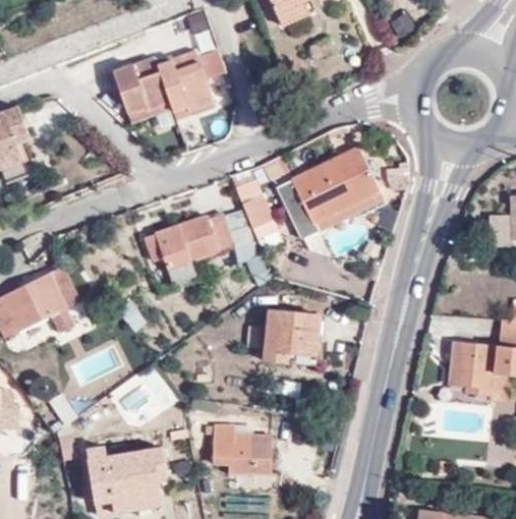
[(265,0),(279,29),(306,18),(300,6),(296,0),(265,0)]
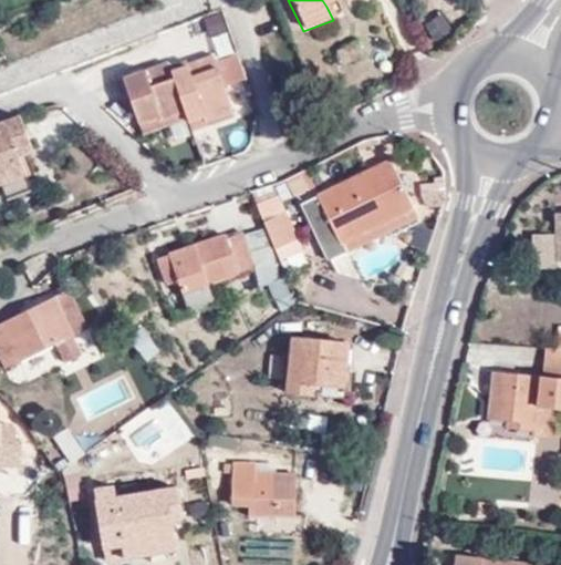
[(426,0),(407,14),(429,44),(456,24),(437,0),(426,0)]
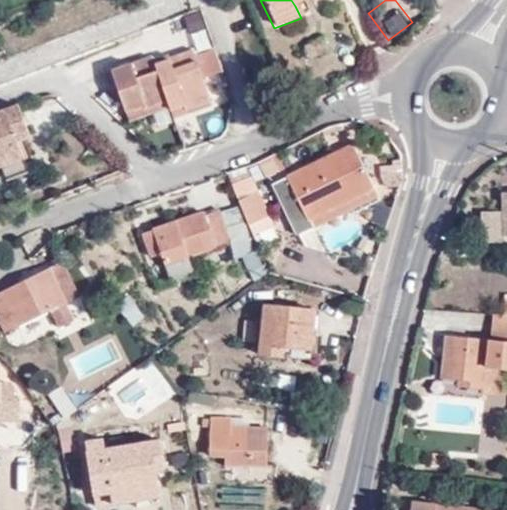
[(189,52),(198,76),(218,69),(210,46),(189,52)]
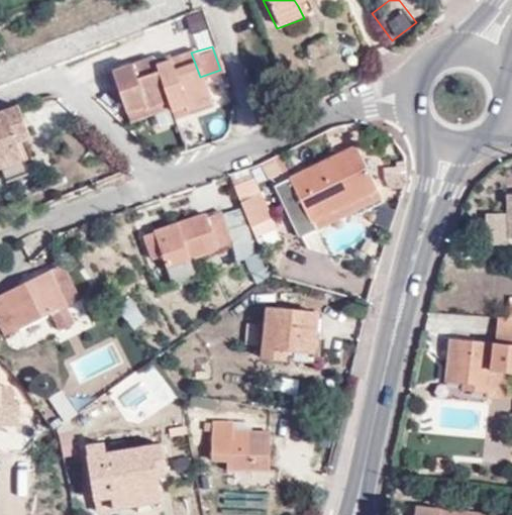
[(191,53),(190,47),(150,60),(165,102),(171,117),(209,103),(200,77),(191,53)]
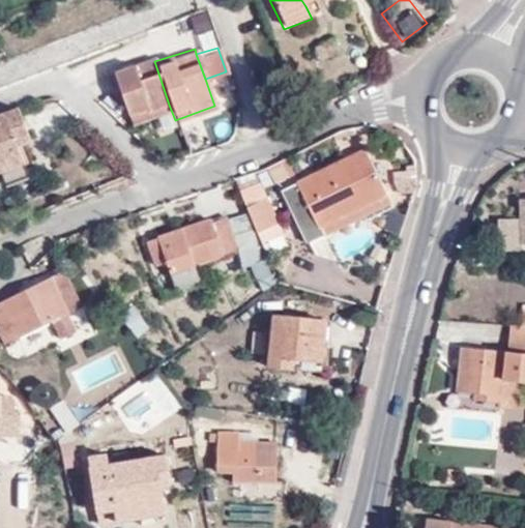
[(154,61),(153,60),(152,57),(99,77),(106,91),(115,88),(123,115),(142,109),(144,113),(169,105),(154,61)]
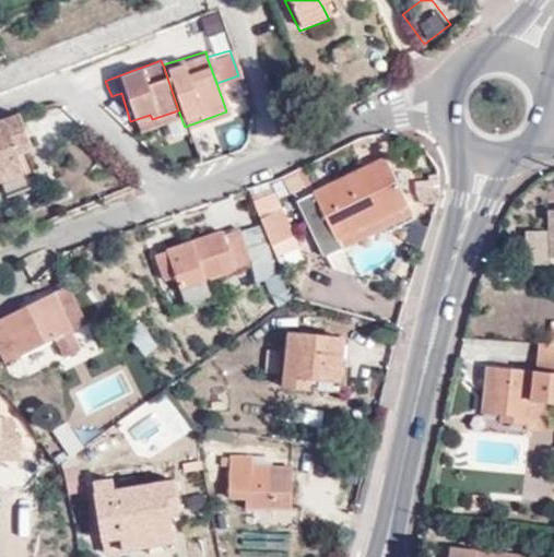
[(0,120),(0,176),(18,169),(12,152),(26,145),(15,115),(0,120)]
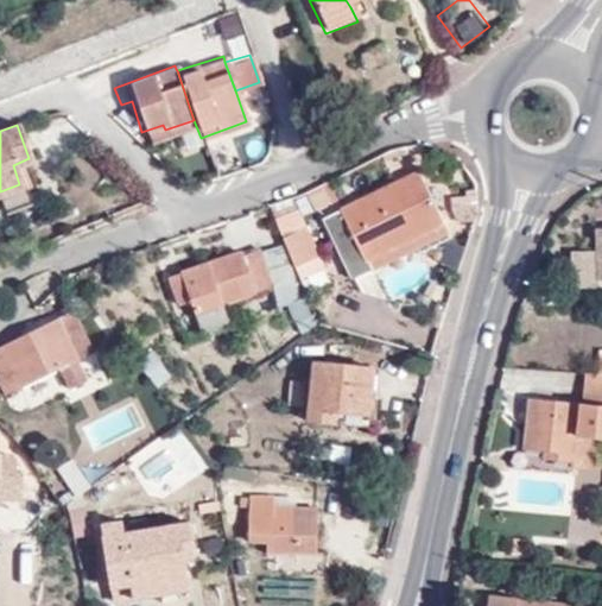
[(319,215),(322,220),(350,283),(448,240),(418,172),(319,215)]
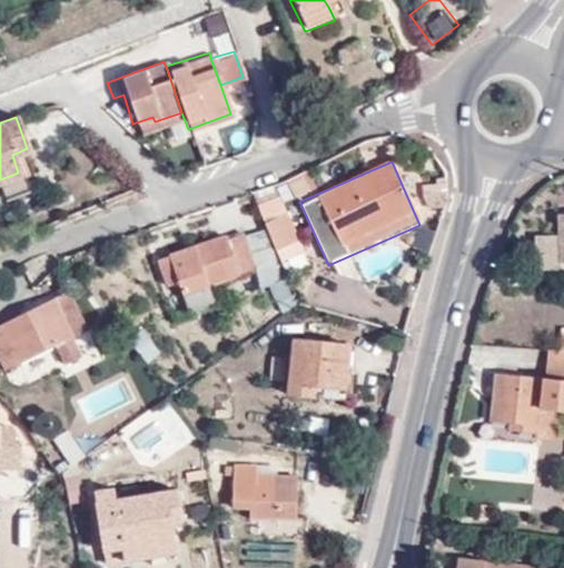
[(299,178),(287,186),(294,198),(307,192),(299,178)]
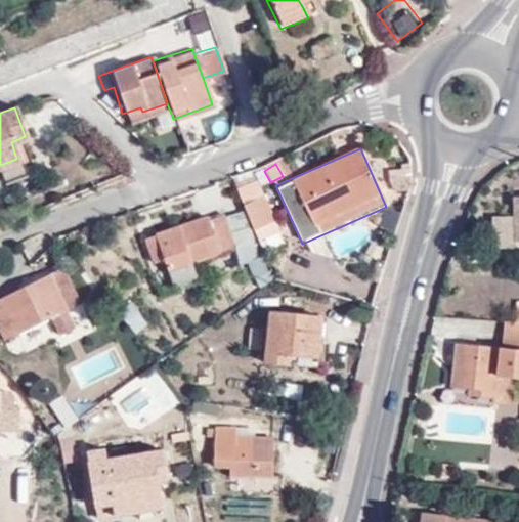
[(518,192),(518,214),(494,214),(491,245),(515,246),(516,232),(518,232),(518,192)]
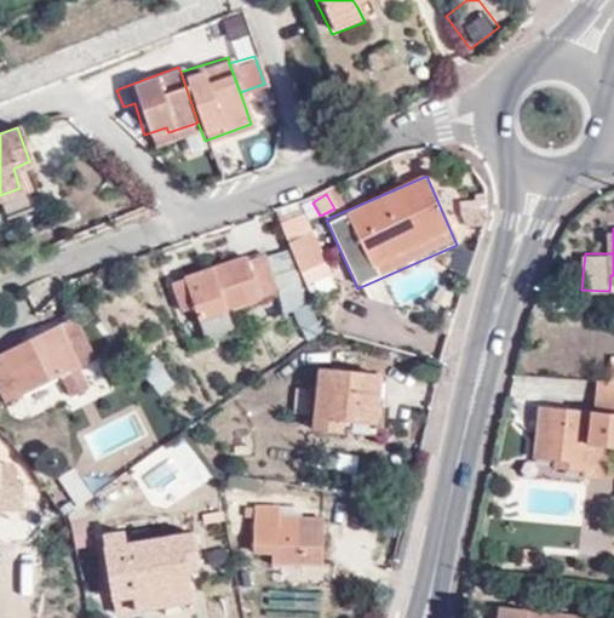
[(309,233),(290,239),(300,270),(322,262),(309,233)]
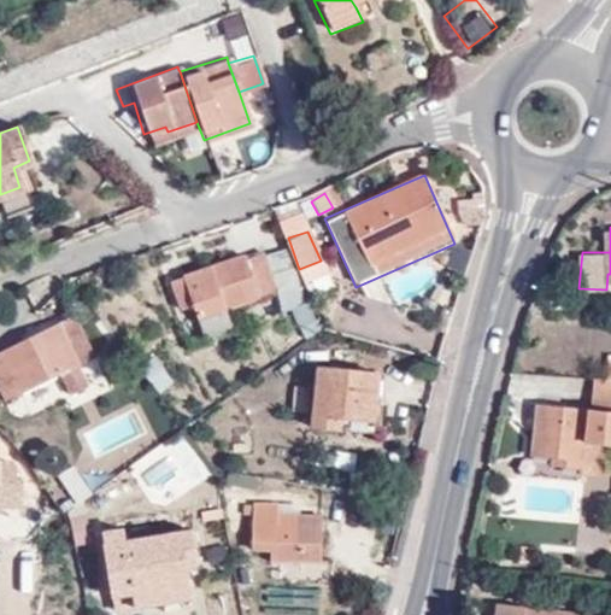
[(265,253),(277,292),(295,286),(282,247),(265,253)]
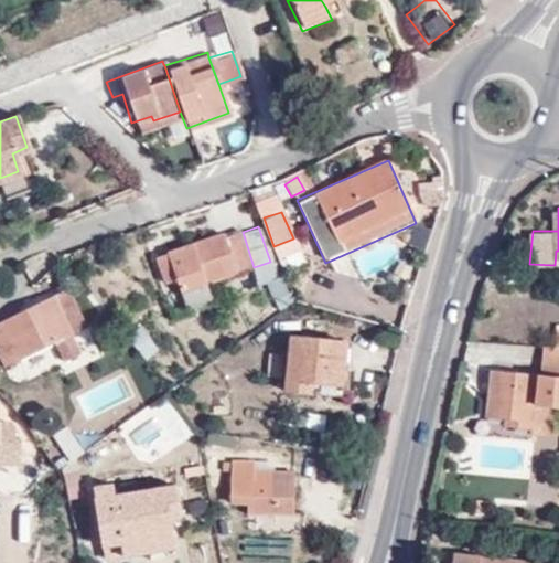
[(224,235),(153,258),(163,286),(176,280),(186,310),(213,301),(207,284),(254,267),(243,232),(225,238),(224,235)]
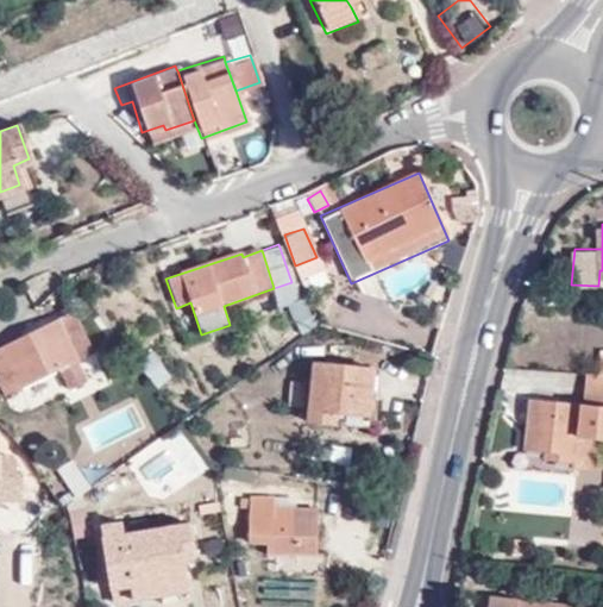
[(294,323),(315,315),(307,295),(287,304),(294,323)]
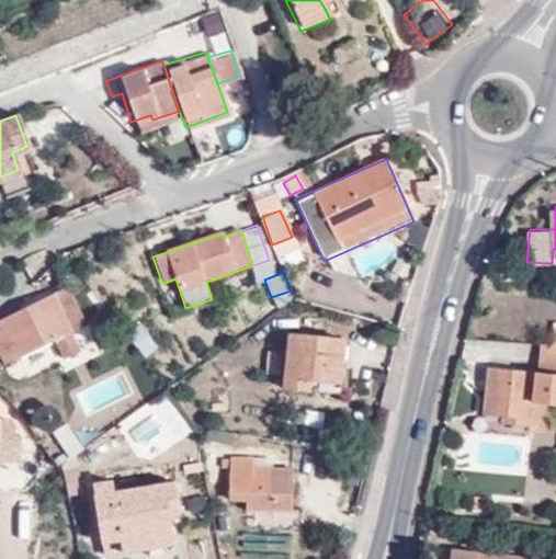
[(86,324),(68,286),(0,318),(0,349),(6,362),(54,340),(61,356),(78,350),(71,332),(86,324)]
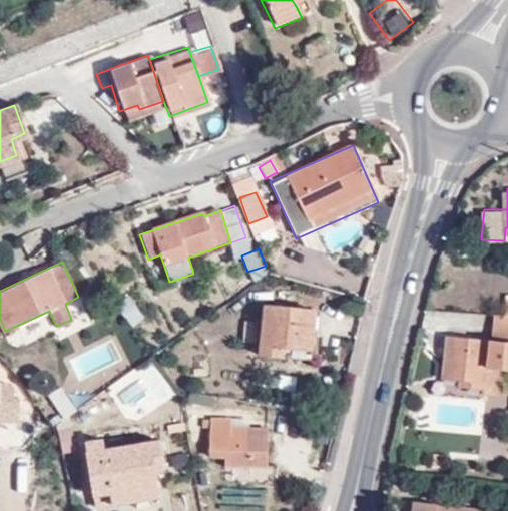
[(132,326),(143,319),(126,295),(115,303),(123,314),(132,326)]
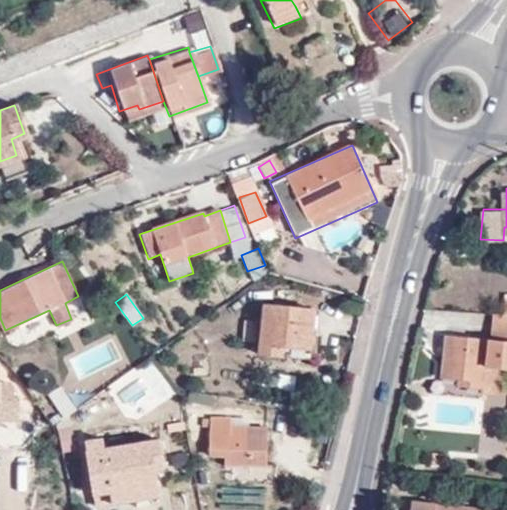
[(319,311),(275,303),(266,354),(312,359),(319,311)]
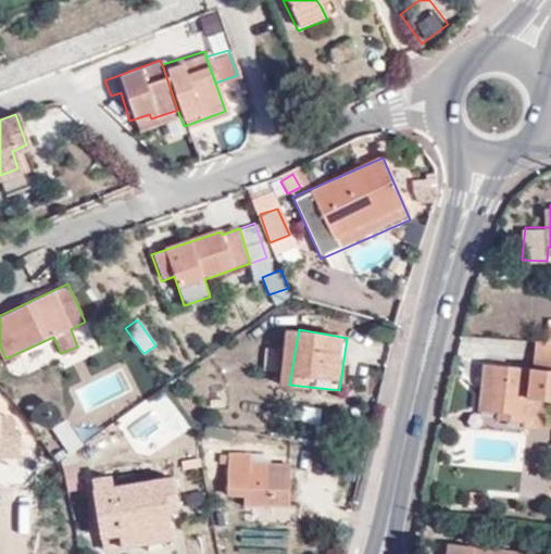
[(536,365),(534,365),(550,367),(550,339),(536,339),(536,365)]
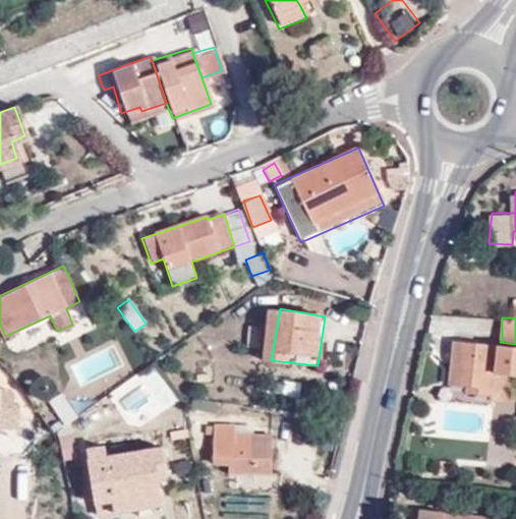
[(134,331),(125,319),(112,329),(121,342),(135,333),(134,331)]
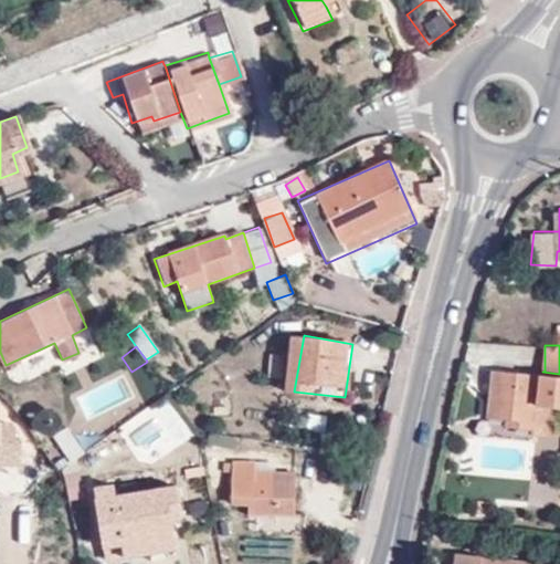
[(559,374),(542,372),(492,366),(486,414),(506,416),(506,423),(534,425),(534,431),(555,434),(558,404),(559,404),(559,374)]
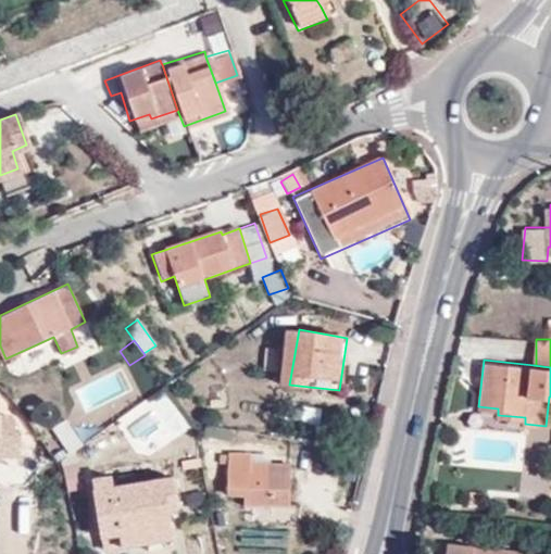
[(0,454),(21,454),(22,427),(16,427),(16,413),(0,412),(0,454)]
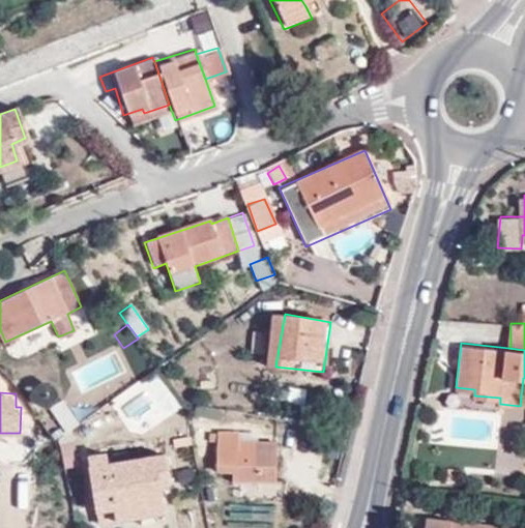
[(73,413),(61,399),(50,406),(63,421),(73,413)]
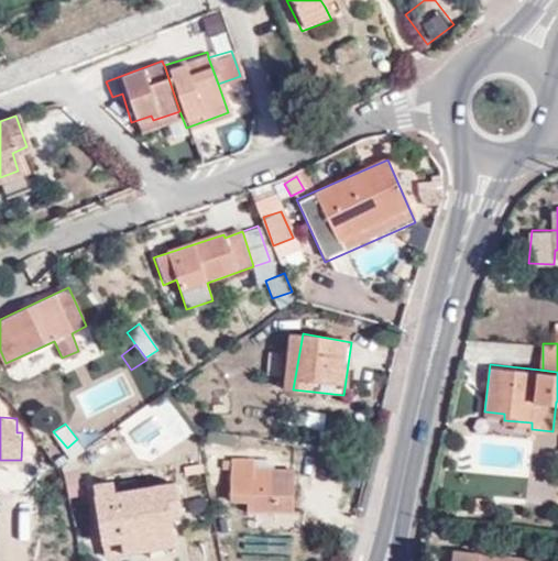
[(259,462),(234,463),(234,504),(258,503),(258,515),(306,514),(306,470),(282,470),(283,479),(259,477),(259,462)]
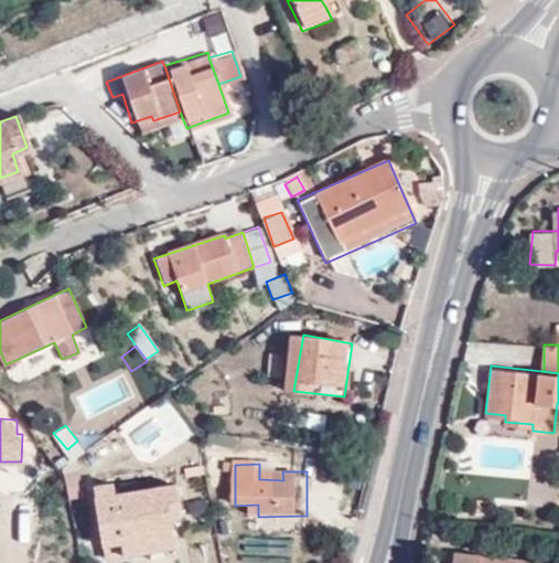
[(84,470),(62,474),(67,499),(87,497),(84,470)]
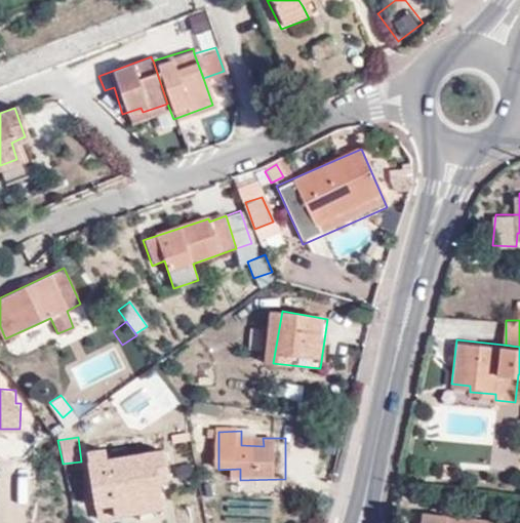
[(93,461),(108,459),(106,446),(91,449),(93,461)]
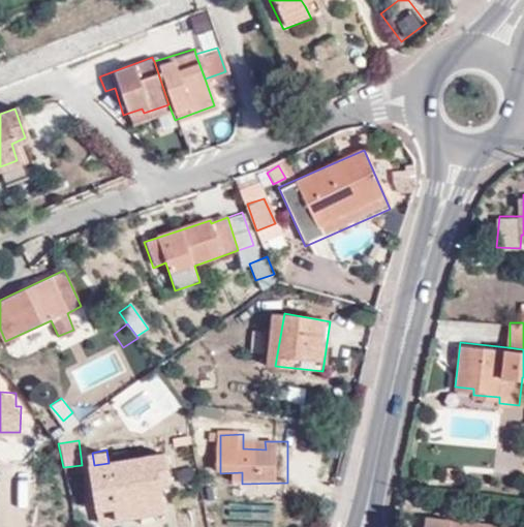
[(100,509),(166,500),(162,476),(175,473),(171,454),(109,463),(94,465),(100,509)]
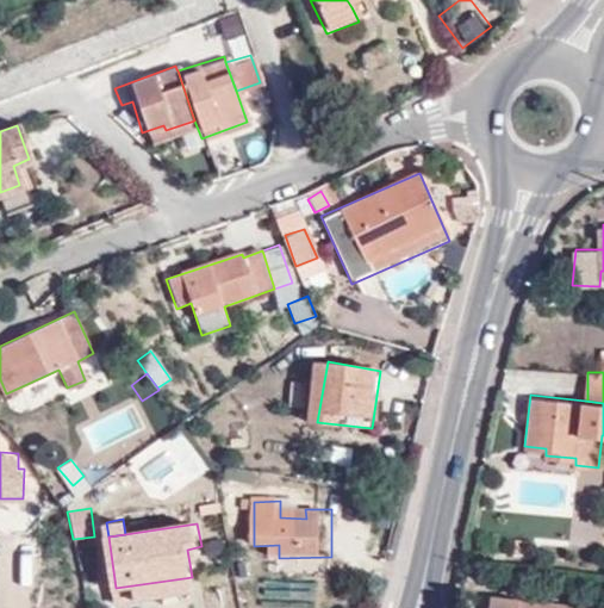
[(194,593),(192,577),(116,588),(118,606),(194,593)]
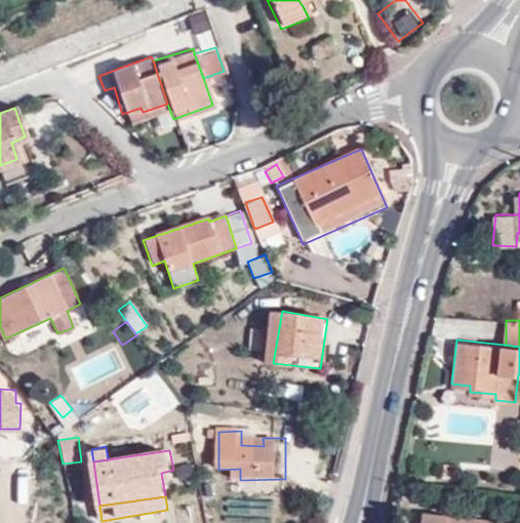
[(510,522),(511,520),(425,511),(423,522),(510,522)]
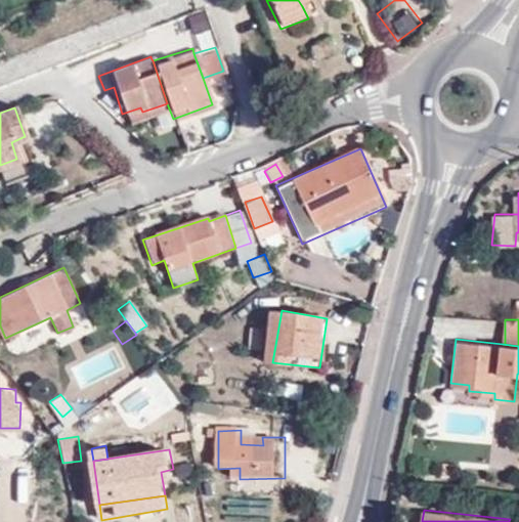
All buildings are outlined.
